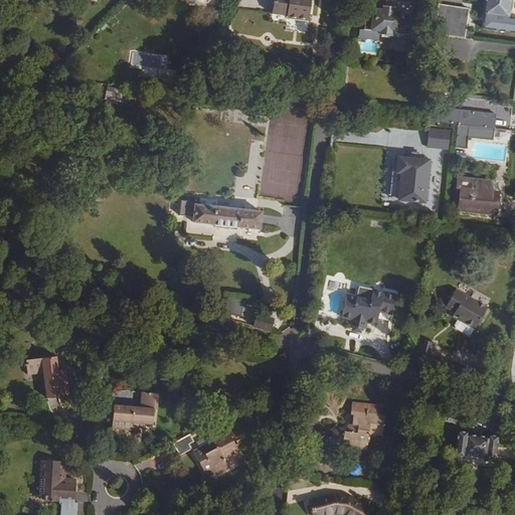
[(287,17),(309,20),(311,0),(274,0),(272,13),(287,15),(287,17)]
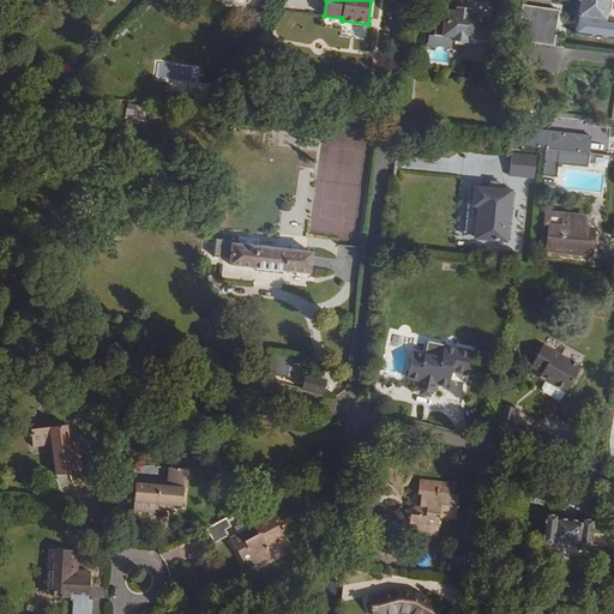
[(579,0),(578,16),(606,19),(607,11),(603,10),(605,0),(579,0)]
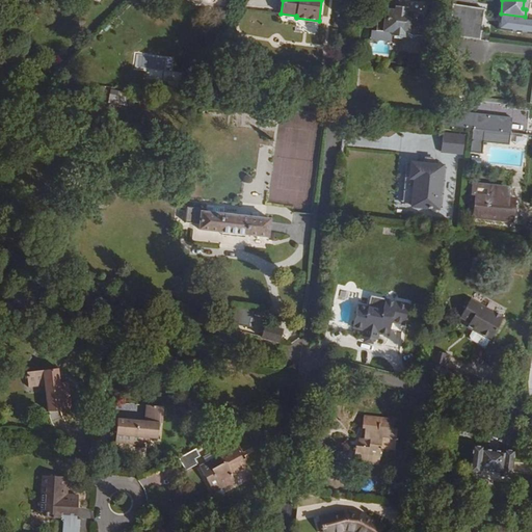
[(378,8),(376,30),(392,32),(392,35),(405,36),(405,33),(421,35),(424,14),(408,11),(394,10),(378,8)]
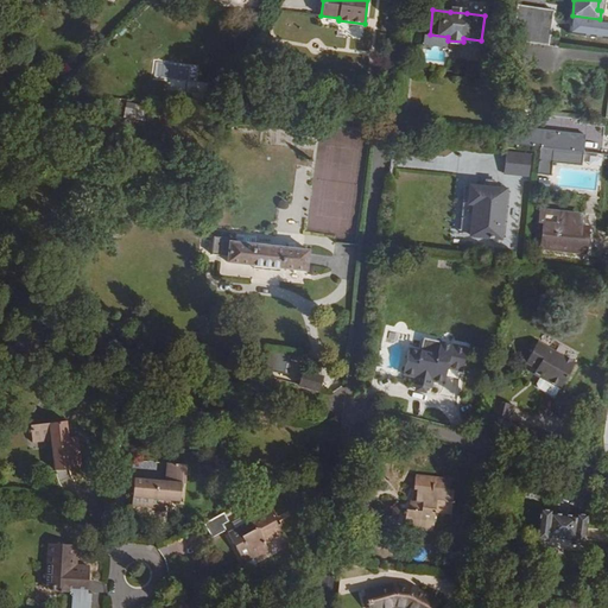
[(519,42),(536,44),(538,31),(520,29),(519,42)]
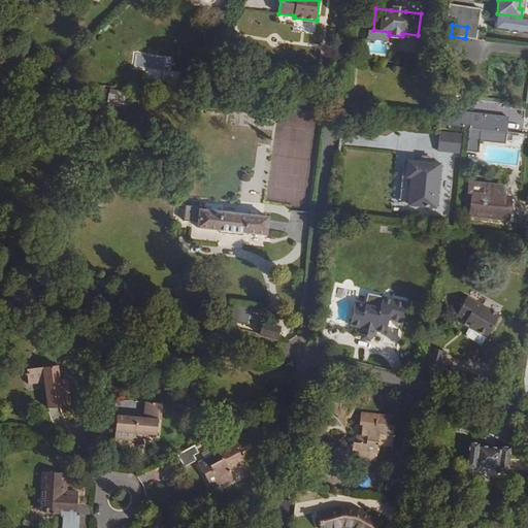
[(444,37),(442,54),(459,56),(461,39),(444,37)]
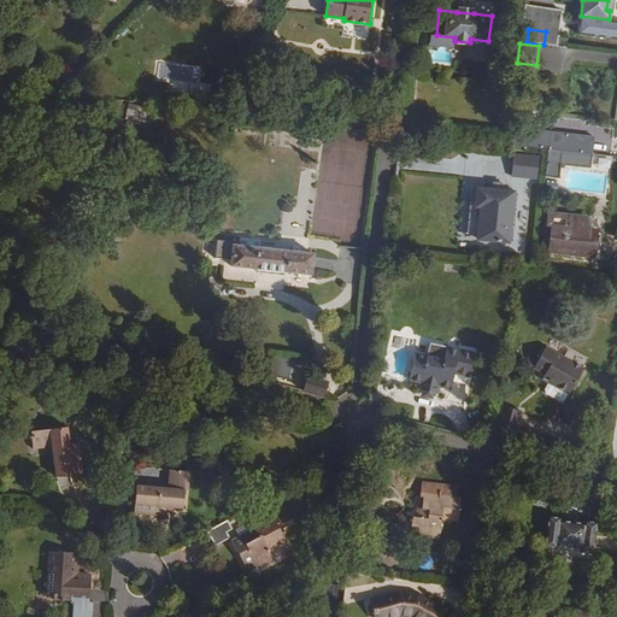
[(186,62),(180,72),(191,77),(197,66),(186,62)]
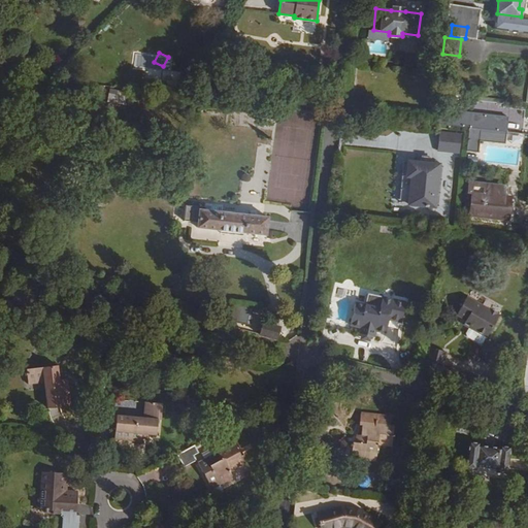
[(122,96),(108,94),(107,102),(121,104),(122,96)]
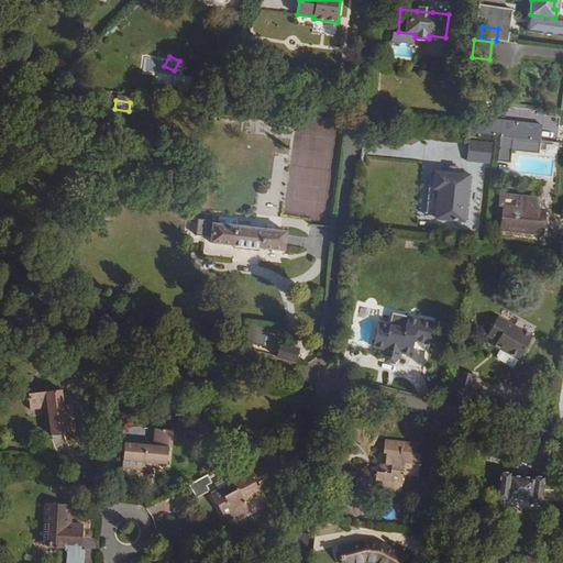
[(540,141),(541,124),(468,117),(467,133),(500,136),(540,141)]
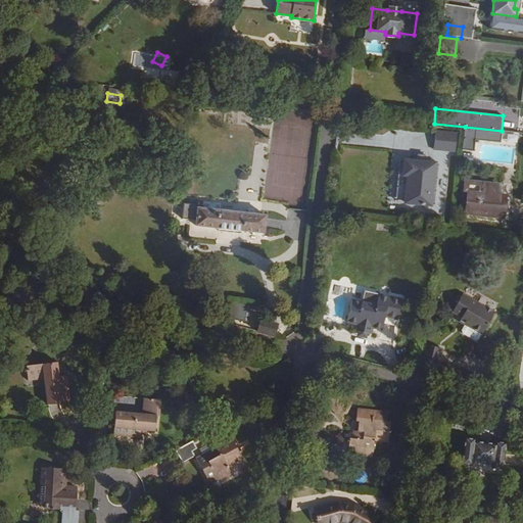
[(473,151),(475,140),(501,142),(502,131),(465,127),(462,150),(473,151)]
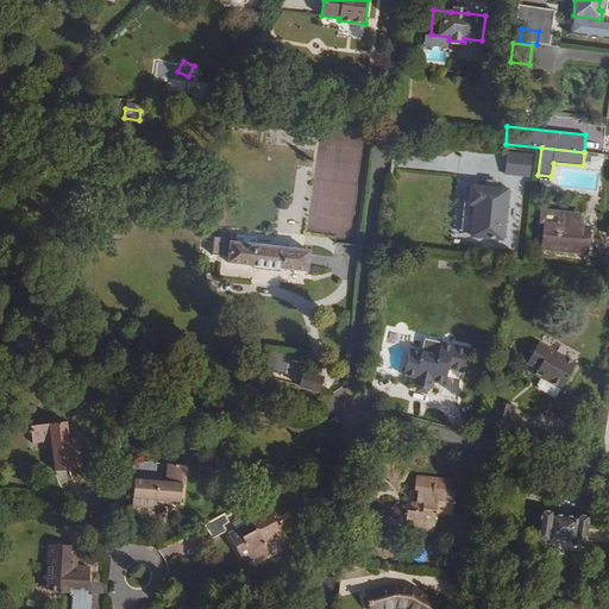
[(507,151),(506,176),(532,176),(532,152),(507,151)]
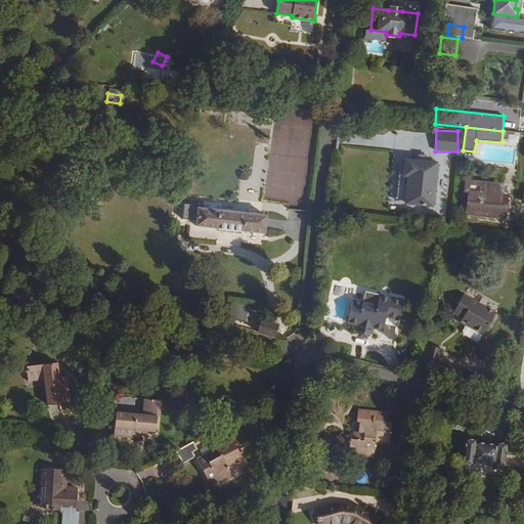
[(442,193),(444,179),(423,176),(423,182),(419,182),(418,193),(421,193),(420,206),(450,210),(452,194),(442,193)]
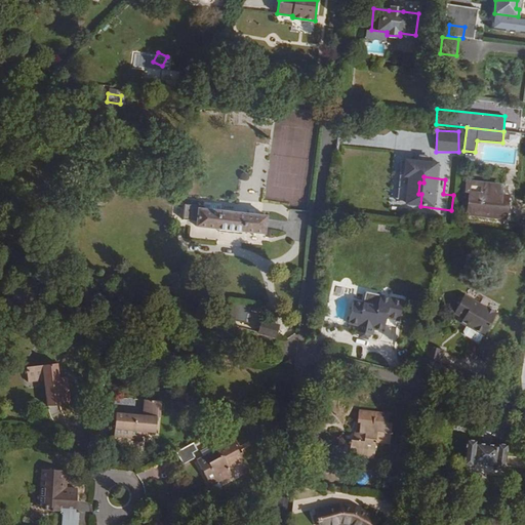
[(500,196),(501,186),(467,182),(466,193),(470,193),(468,207),(473,208),(472,214),(500,217),(502,203),(506,203),(507,197),(500,196)]
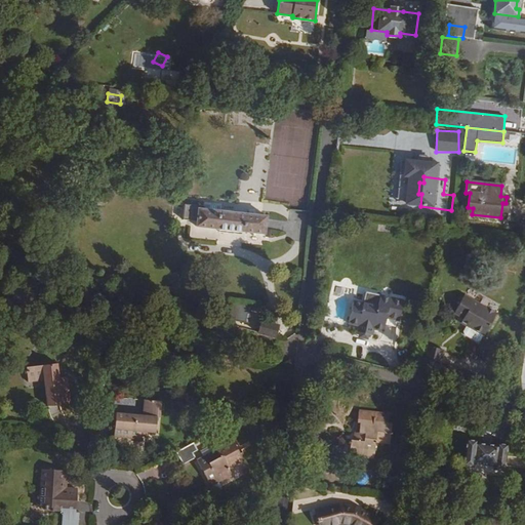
[(241,232),(265,234),(267,216),(203,209),(204,206),(184,204),(183,219),(196,220),(196,227),(218,229),(241,232)]
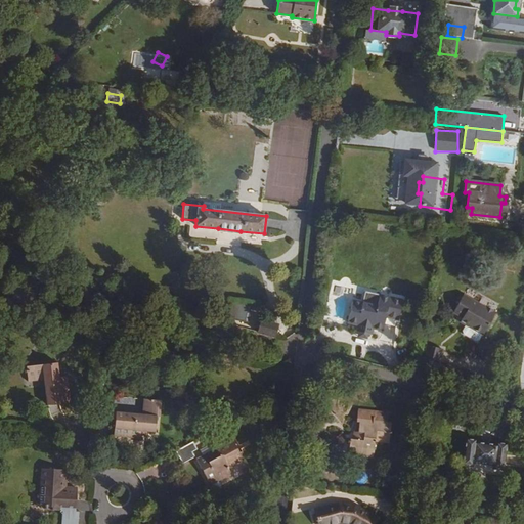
[(344,295),(343,287),(334,287),(334,295),(344,295)]
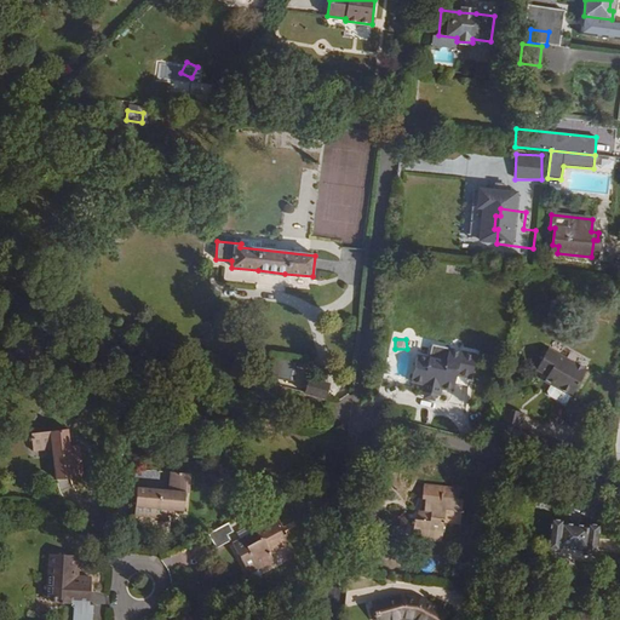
[(269,367),(291,374),(297,355),(274,349),(269,367)]
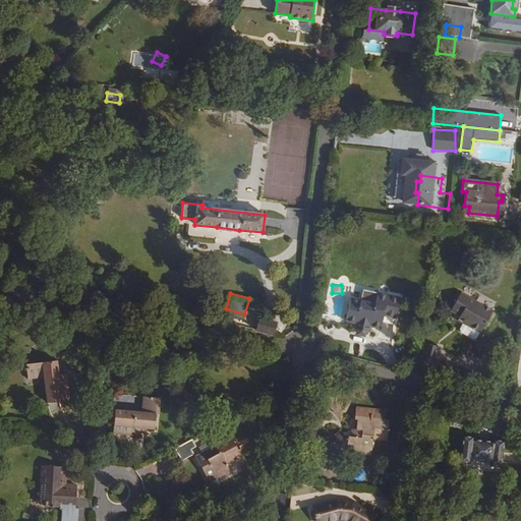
[(461,323),(479,333),(491,311),(459,293),(450,311),(459,316),(463,319),(461,323)]
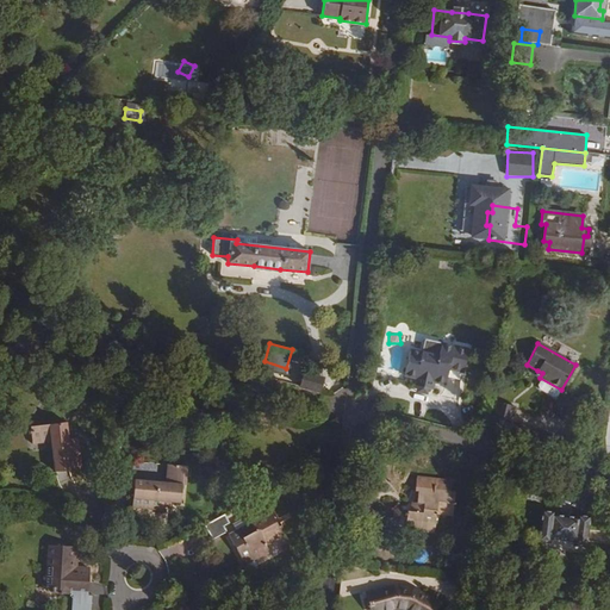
[(461,378),(467,353),(440,347),(437,360),(409,354),(403,379),(415,383),(414,388),(431,392),(433,386),(444,388),(447,374),(461,378)]
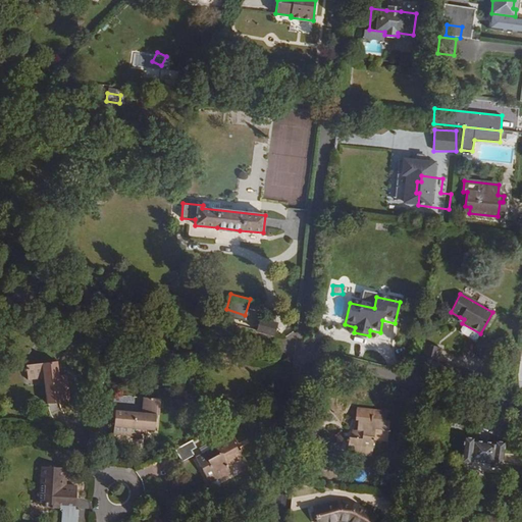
[(160,321),(140,315),(139,320),(158,326),(160,321)]
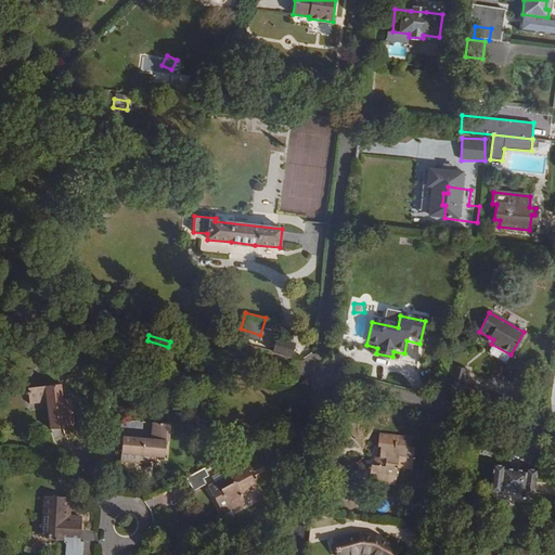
[(276,339),(273,351),(291,357),(294,344),(276,339)]
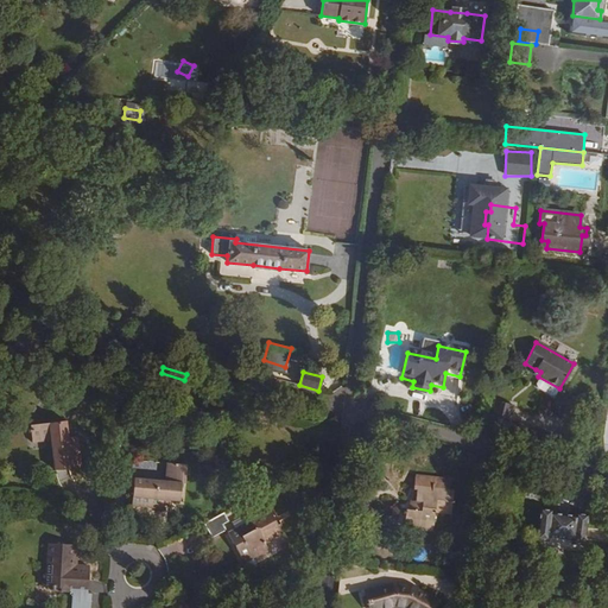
[(487,422),(504,426),(510,405),(492,400),(487,422)]
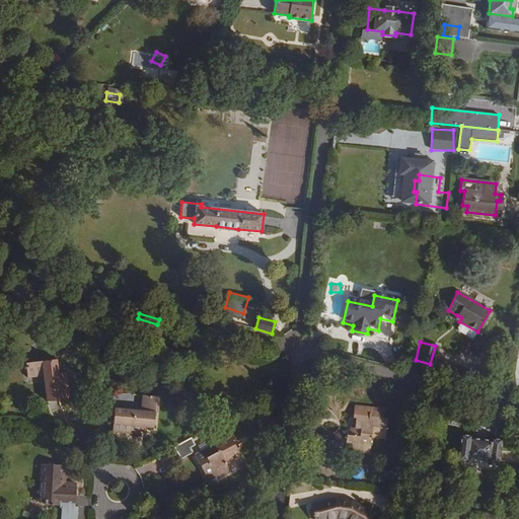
[(70,398),(67,373),(59,373),(57,359),(26,363),(28,378),(44,376),(47,401),(70,398)]
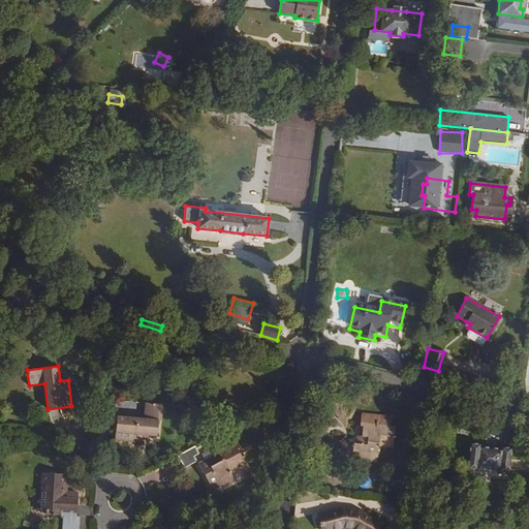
[(144,419),(146,403),(110,401),(109,416),(117,417),(144,419)]
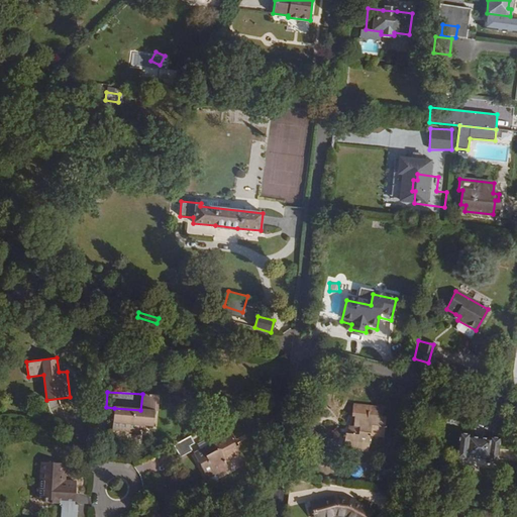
[(143,426),(152,426),(156,396),(142,394),(140,410),(114,408),(112,430),(138,433),(138,429),(138,425),(143,426)]
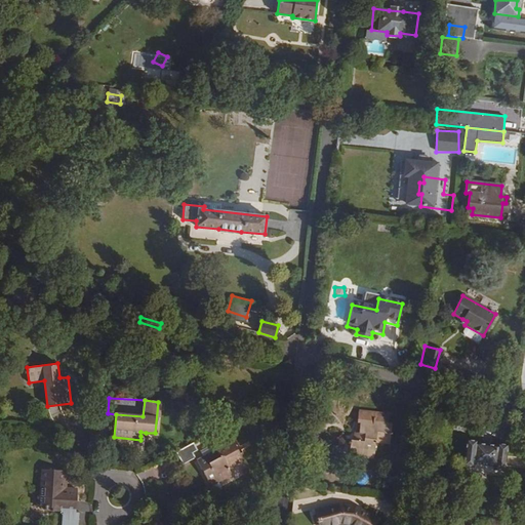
[(391,434),(392,423),(360,419),(359,433),(356,432),(355,440),(352,440),(349,455),(374,458),(376,442),(377,432),(391,434)]
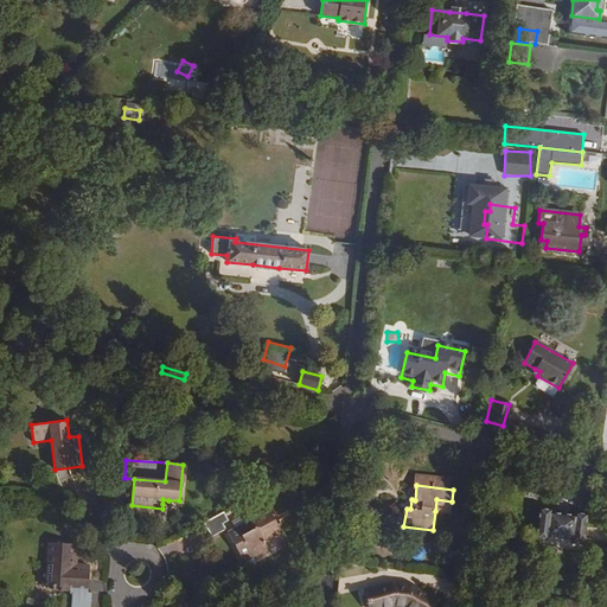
[(452,502),(436,499),(435,511),(451,513),(452,502)]
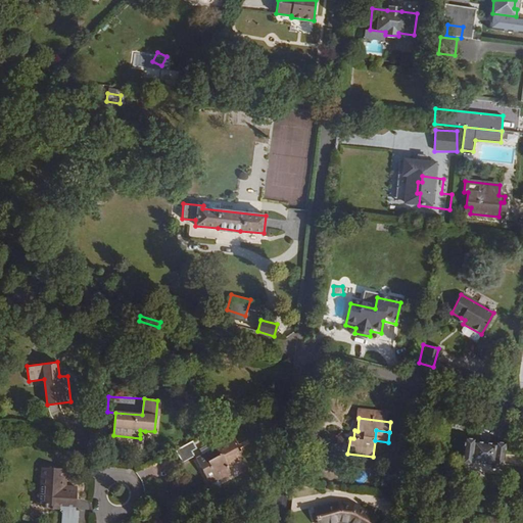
[(196,459),(207,480),(216,476),(218,479),(231,472),(228,467),(242,459),(231,437),(212,447),(214,449),(196,459)]
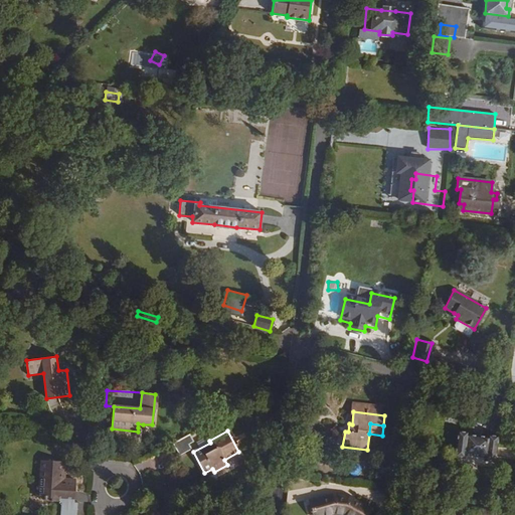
[(458,431),(454,457),(465,459),(466,455),(485,458),(485,461),(496,463),(499,437),(488,435),(488,437),(468,435),(469,433),(458,431)]
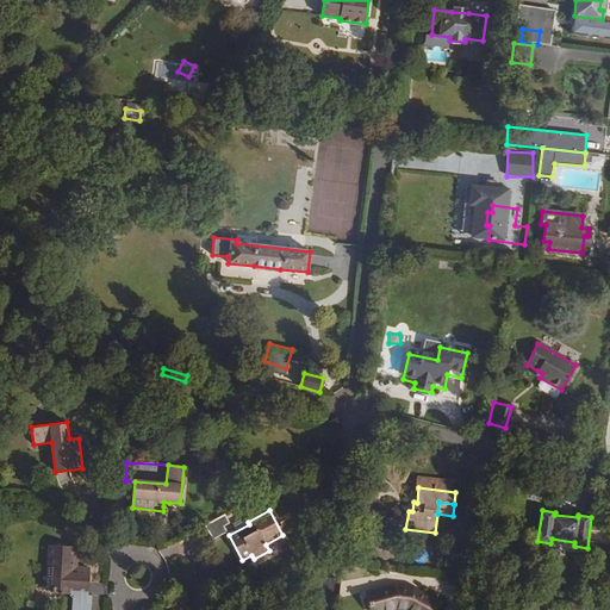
[(226,516),(205,526),(213,541),(228,533),(225,527),(230,524),(226,516)]
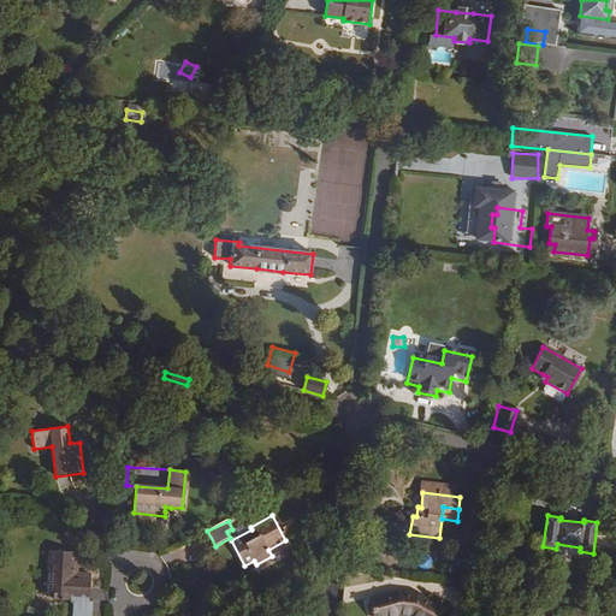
[(77,572),(78,552),(51,551),(48,582),(45,582),(43,594),(61,596),(61,599),(77,600),(89,602),(90,573),(77,572)]
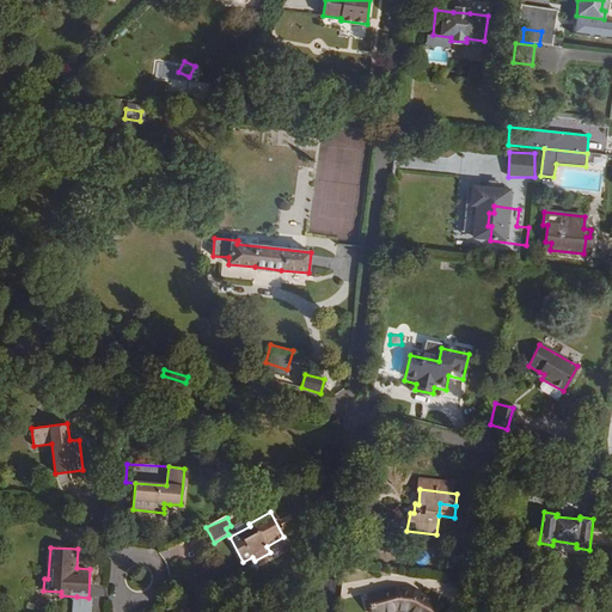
[(410,611),(412,611),(418,611),(427,599),(415,592),(396,589),(369,597),(371,601),(373,610),(373,611),(381,611),(397,609),(410,611)]
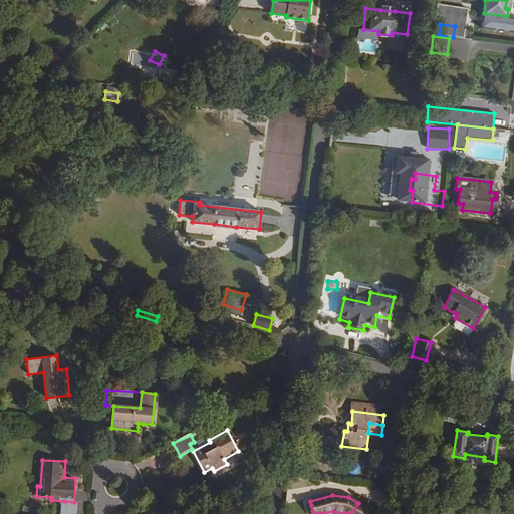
[(74,502),(64,501),(62,513),(75,513),(76,502),(74,502)]
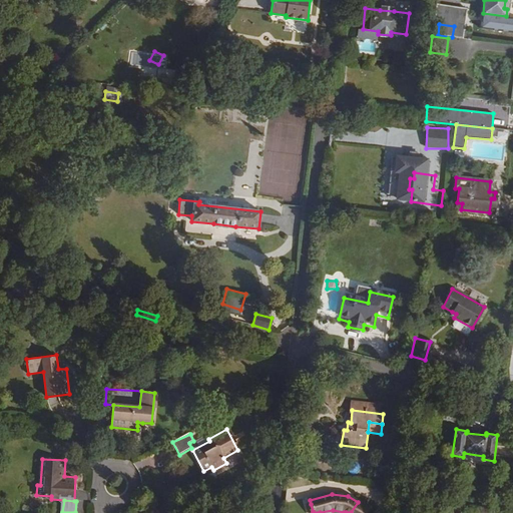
[(351,512),(364,512),(367,507),(358,502),(351,512)]
